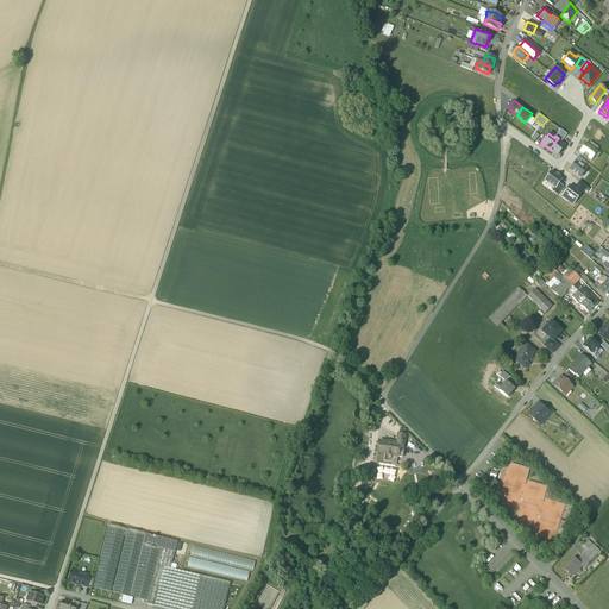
[(558,138),(550,149),(550,150),(557,156),(565,146),(559,142),(560,139),(558,138)]
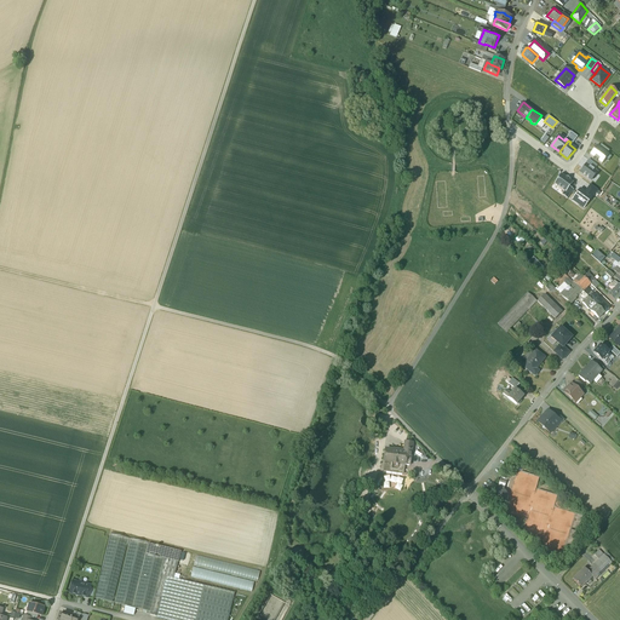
[(609,155),(607,154),(598,147),(597,145),(590,155),(602,164),(606,159),(609,155)]
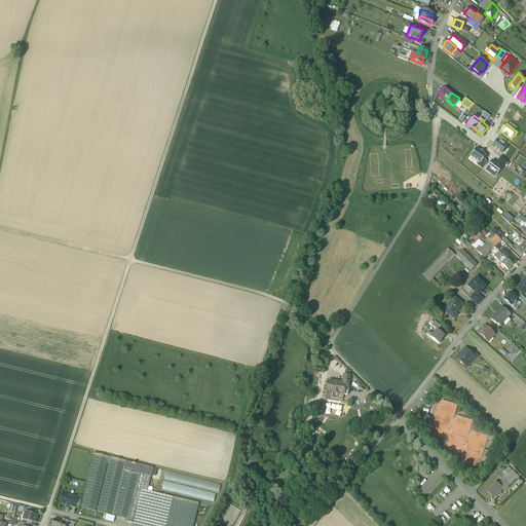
[(492,147),(501,153),(506,146),(503,144),(501,143),(497,140),(492,147)]
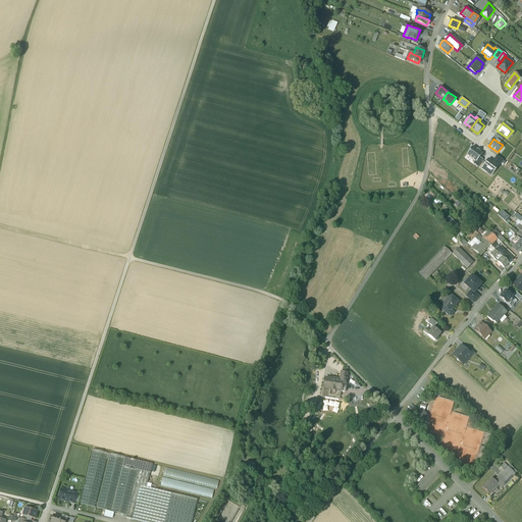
[(467,155),(475,161),(476,162),(479,158),(482,154),(479,152),(480,152),(476,149),(476,150),(472,147),(467,155)]
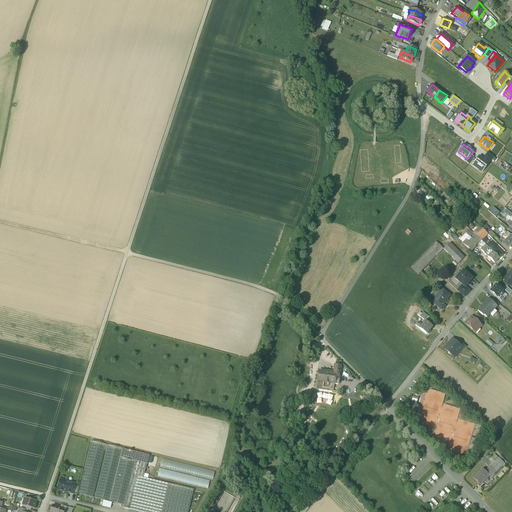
[(483,158),(490,162),(493,157),(487,152),(483,158)]
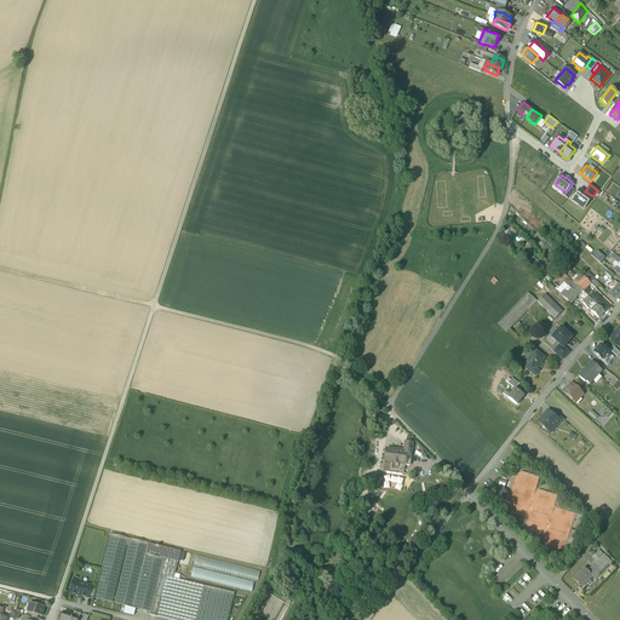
[(562,195),(567,199),(573,190),(569,188),(566,193),(564,191),(562,195)]
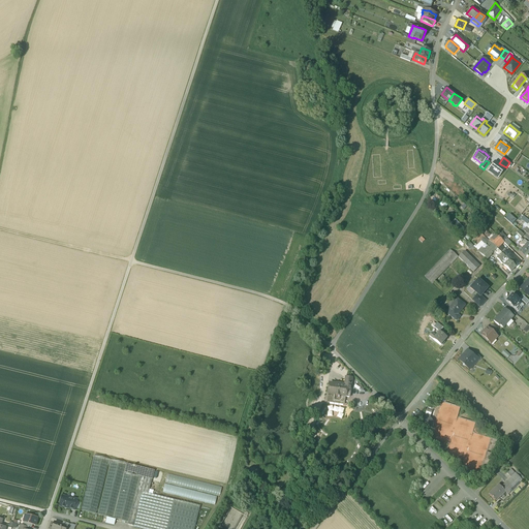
[(498,179),(506,167),(499,163),(498,164),(495,161),(488,170),(498,179)]
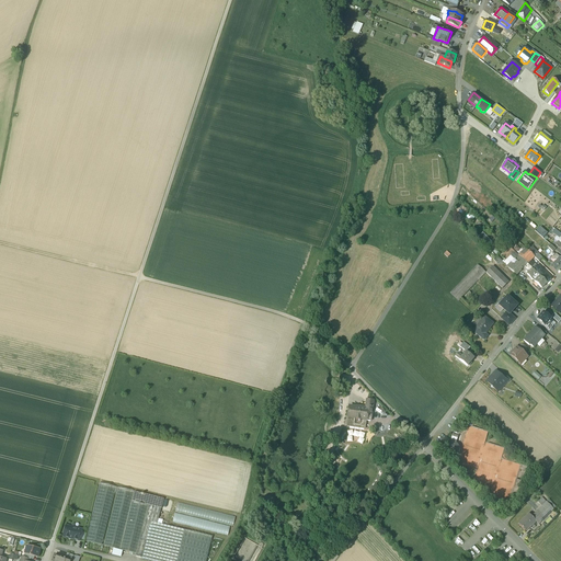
[(540,226),(536,231),(542,238),(547,232),(540,226)]
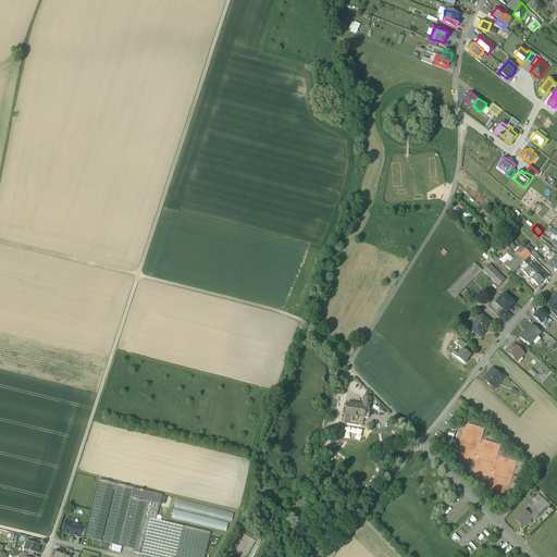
[(475,233),(483,240),(485,237),(478,231),(475,233)]
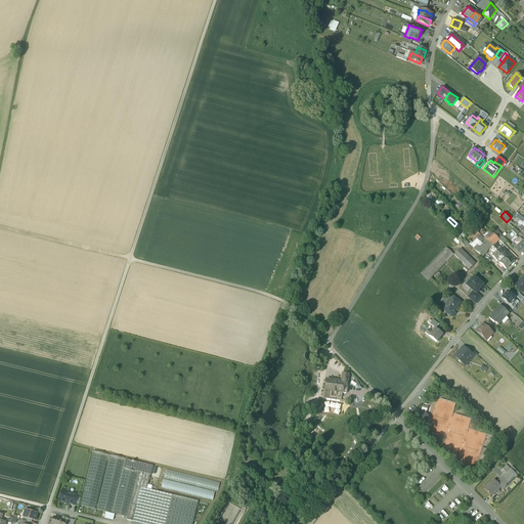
[(484,238),(476,231),(469,239),(472,243),(476,238),(480,243),(484,238)]
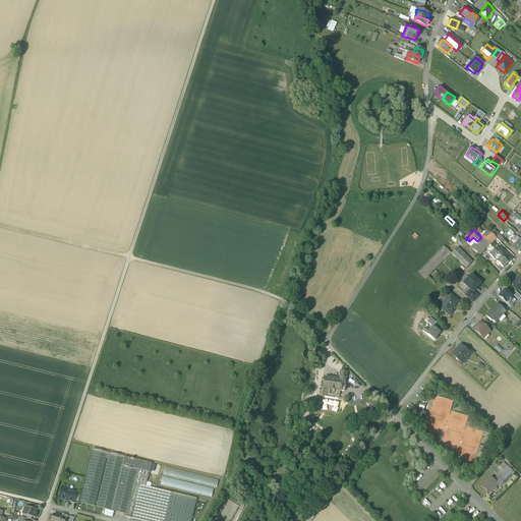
[(499,235),(494,230),(490,233),(496,238),(499,235)]
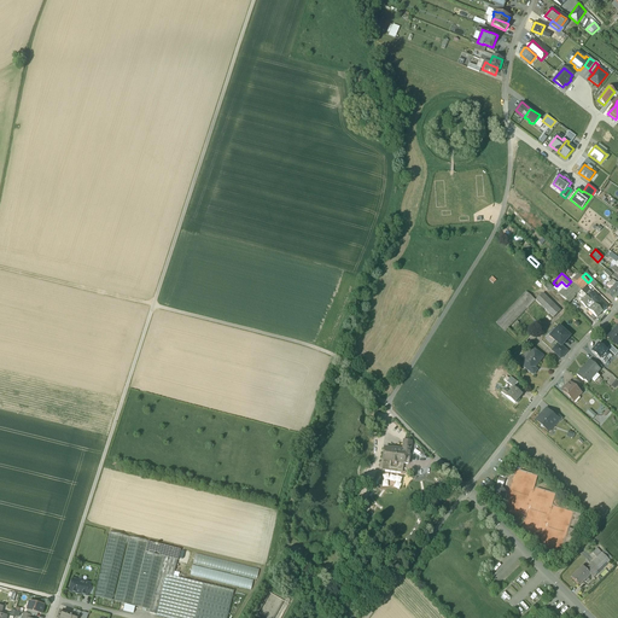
[(579,279),(575,284),(581,291),(588,283),(582,277),(579,279)]
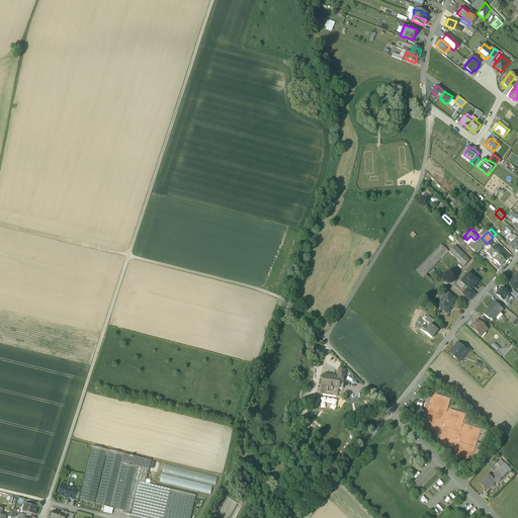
[(513,235),(508,240),(511,243),(516,238),(513,235)]
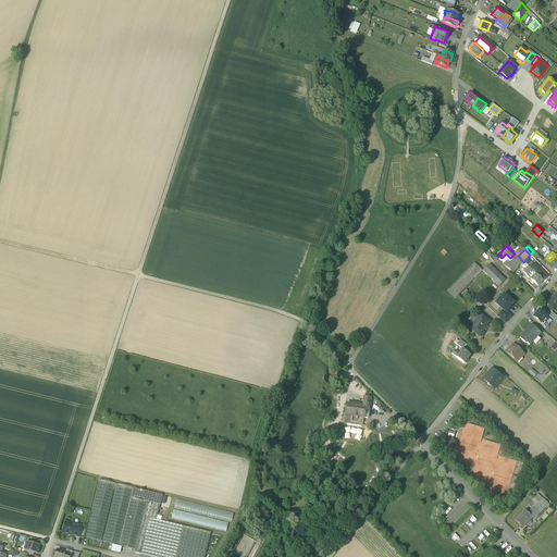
[(494,254),(490,257),(496,263),(499,260),(494,254)]
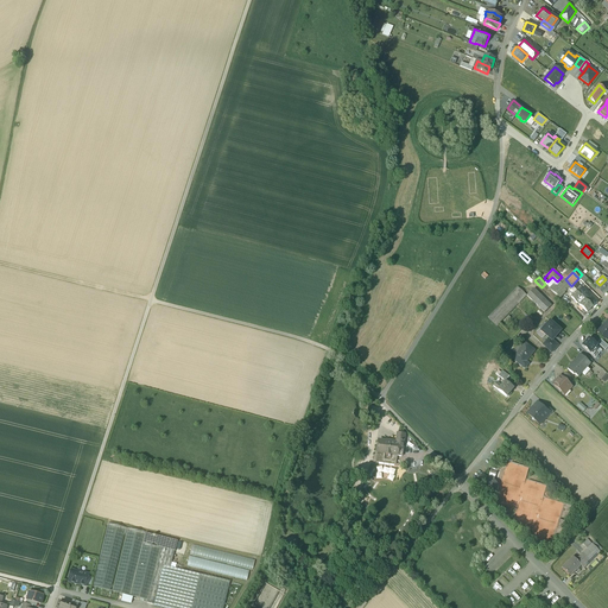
[(565,279),(557,287),(564,293),(567,290),(571,286),(565,279)]
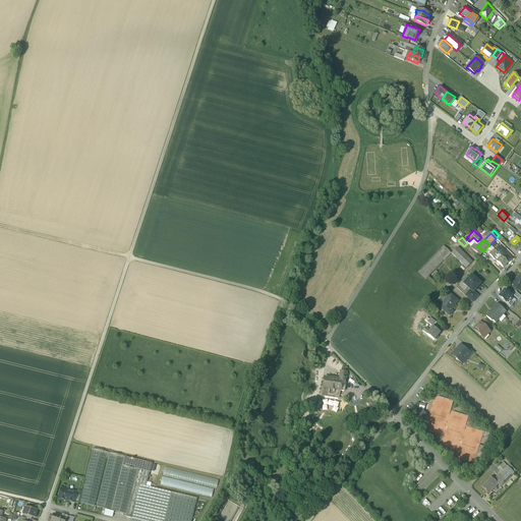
[(520,248),(520,240),(519,239),(514,244),(510,248),(516,253),(520,248)]
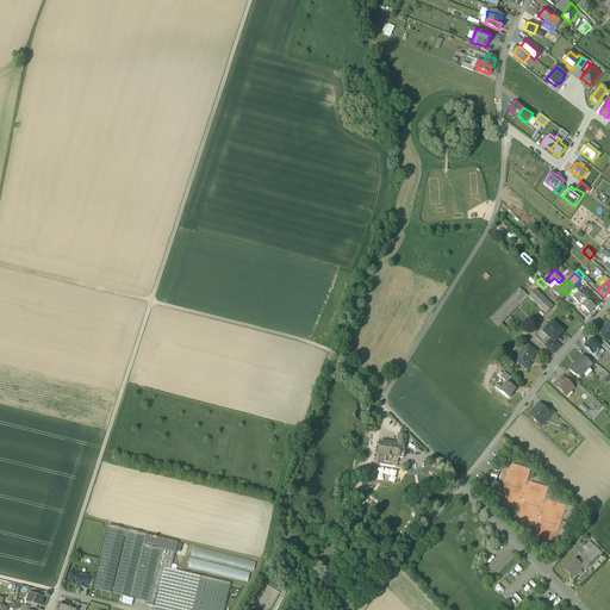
[(518,287),(490,318),(498,327),(528,296),(518,287)]
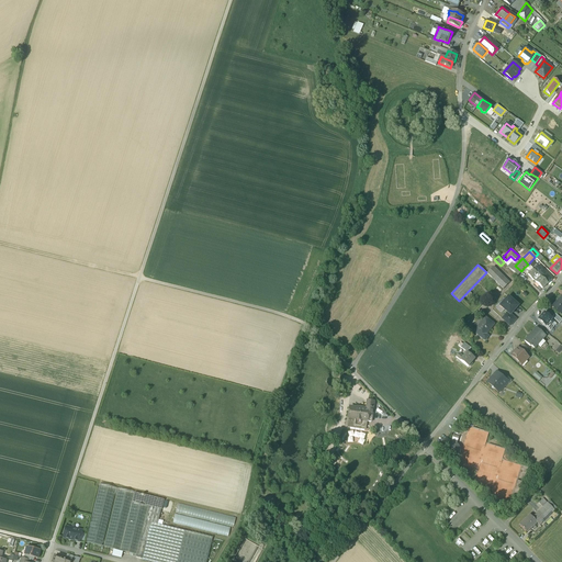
[(521,271),(515,266),(513,268),(510,270),(516,276),(521,271)]
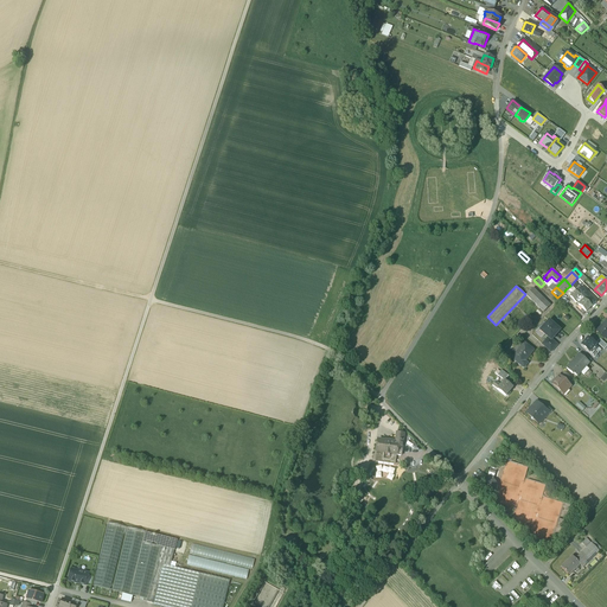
[(595,302),(581,287),(576,292),(592,306),(595,302)]
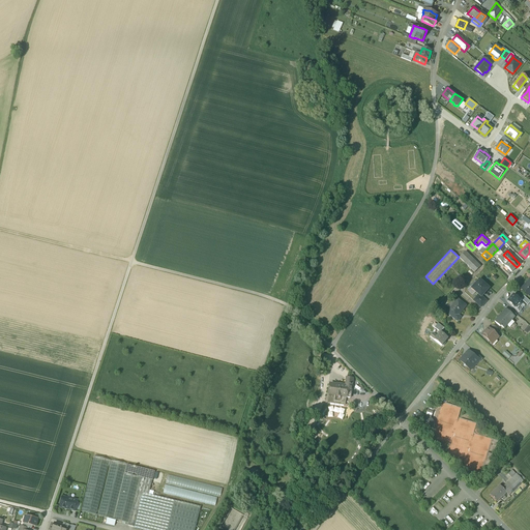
[(480,267),(465,252),(459,258),(474,272),(480,267)]
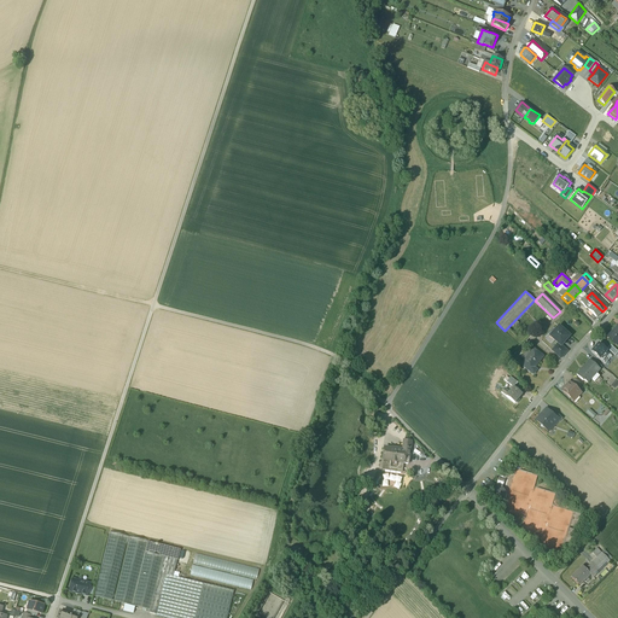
[(587,297),(587,296),(581,302),(596,318),(602,312),(587,297)]
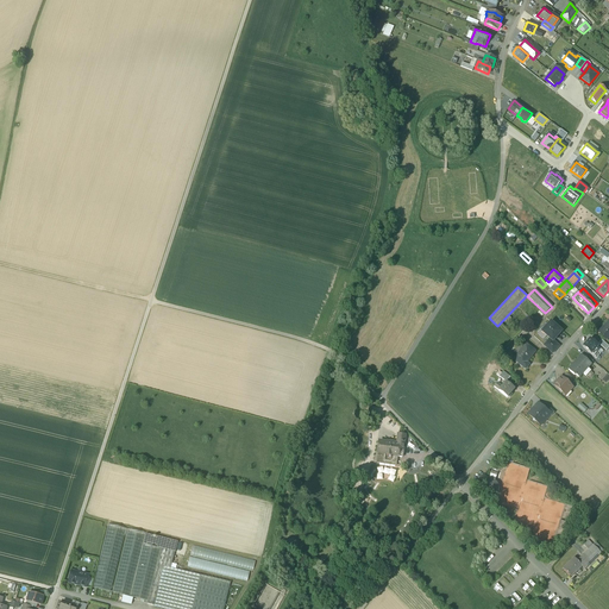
[(553,341),(562,332),(551,322),(548,325),(547,325),(544,328),(545,330),(542,332),(550,339),(553,341)]
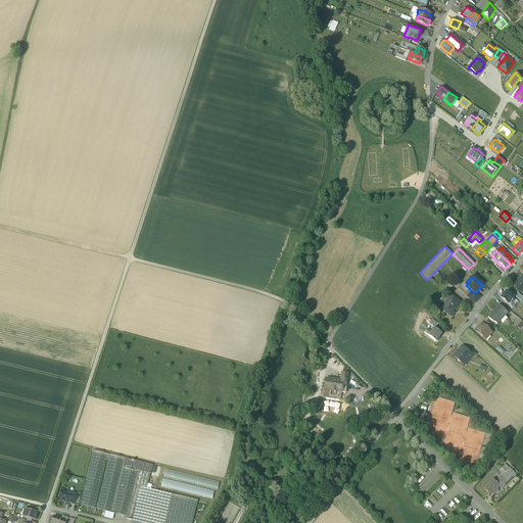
[(522,278),(522,277),(514,286),(522,293),(522,291),(522,278)]
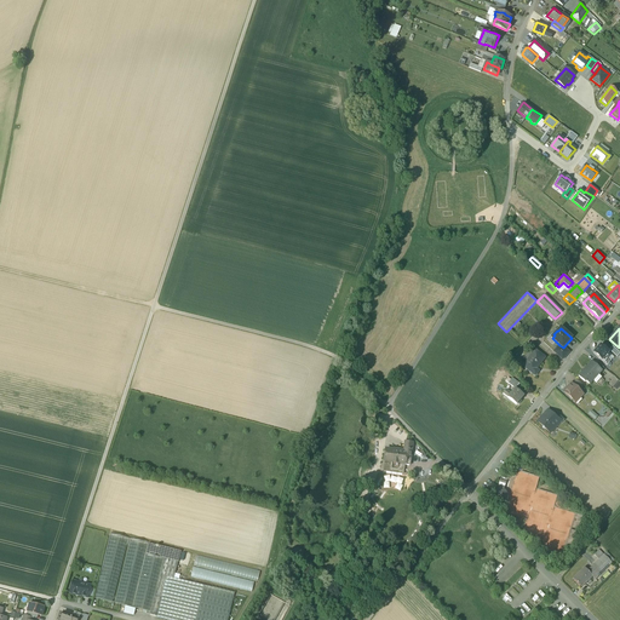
[(554,352),(563,360),(569,352),(563,348),(560,345),(554,352)]
